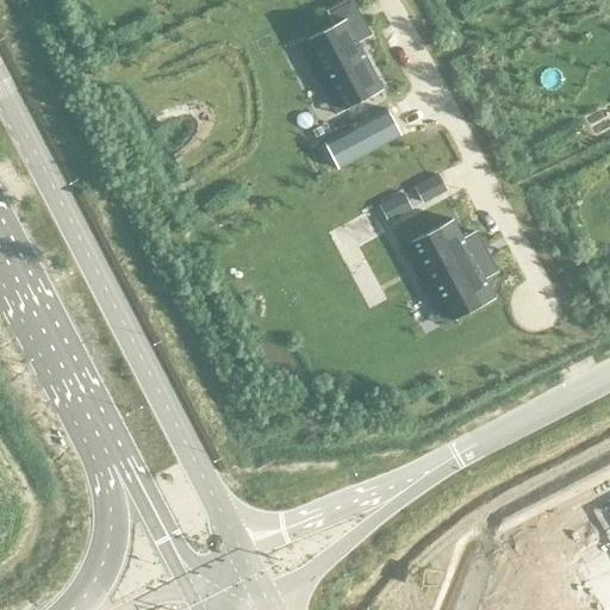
[(336,24),(310,37),(348,107),(385,88),(360,42),(371,36),(353,0),(330,12),(336,24)]
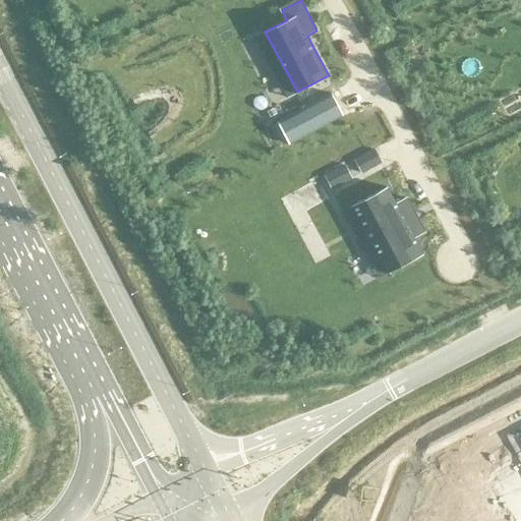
[(331,94),(276,122),(288,147),(343,118),(331,94)]
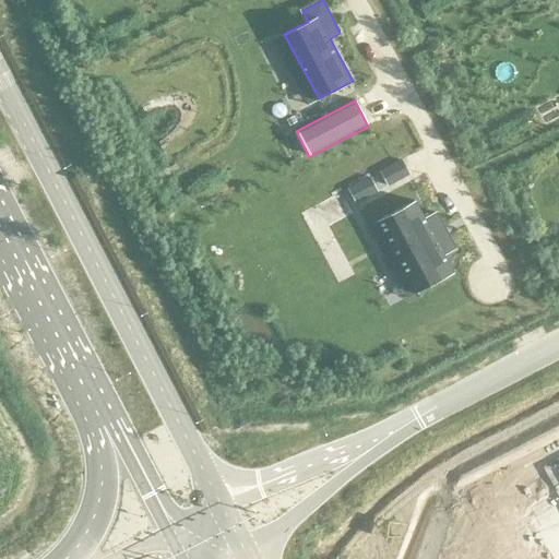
[(293,117),(286,120),(289,126),(296,122),(293,117)]
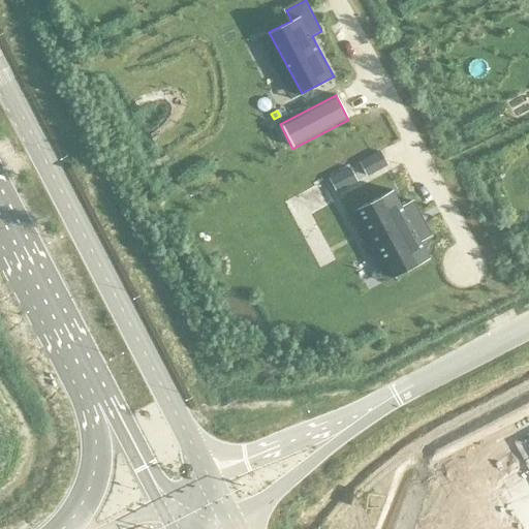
[(366,160),(373,173),(392,162),(385,150),(366,160)]
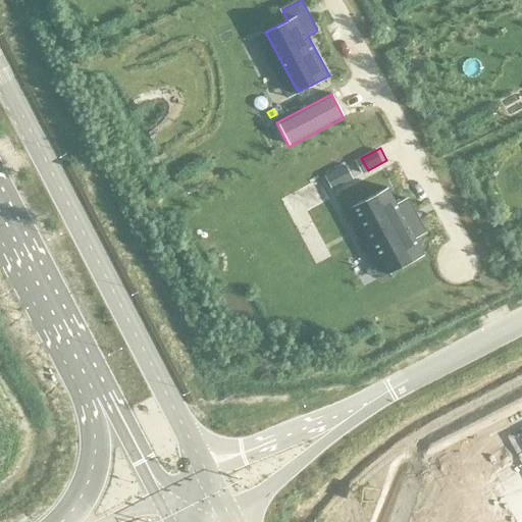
[(345,166),(325,175),(332,189),(351,178),(345,166)]
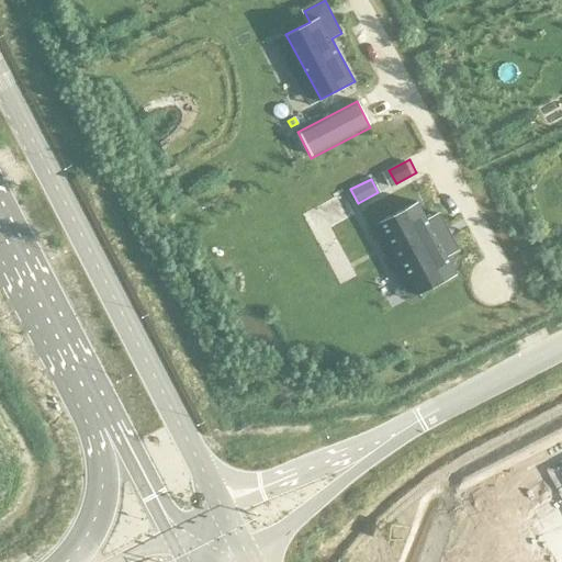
[(419,202),(381,222),(420,294),(458,274),(449,257),(459,251),(439,214),(428,220),(419,202)]
